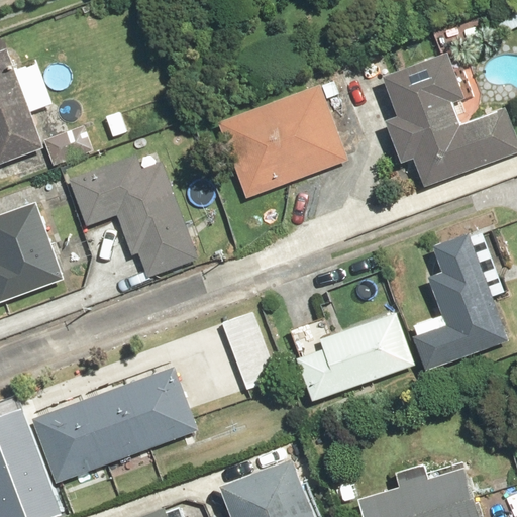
[(0,164),(38,152),(6,48),(0,49),(0,164)]
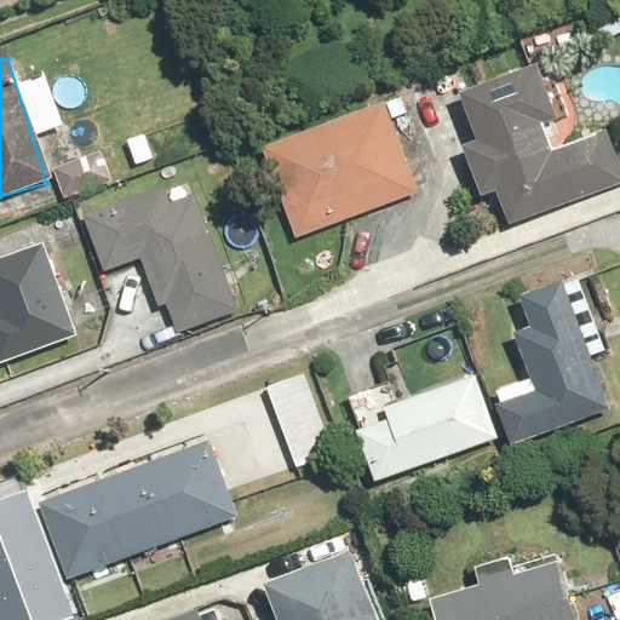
[(494,191),(505,220),(619,177),(619,171),(606,132),(579,142),(555,78),(541,82),(537,67),(458,96),(475,138),(458,144),(478,197),(494,191)]
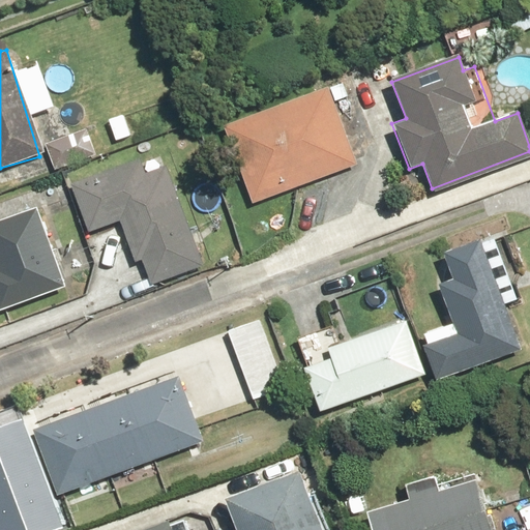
[(327,86),(222,126),(251,203),(357,163),(327,86)]
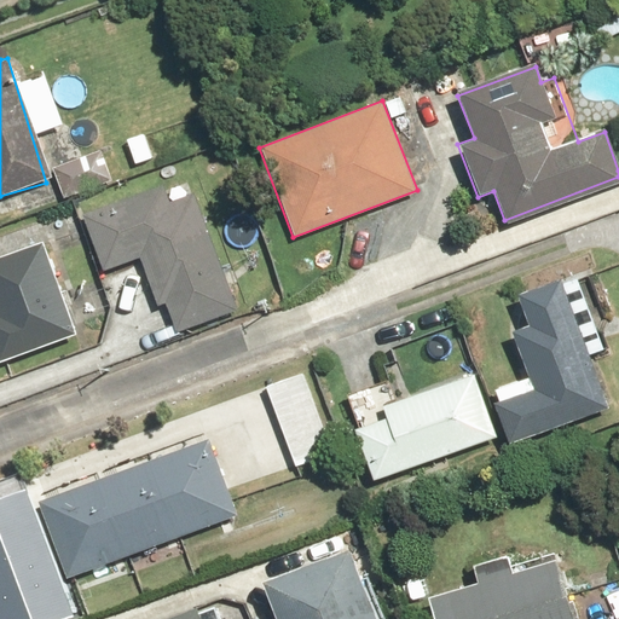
[(145,128),(123,138),(137,168),(157,160),(145,128)]
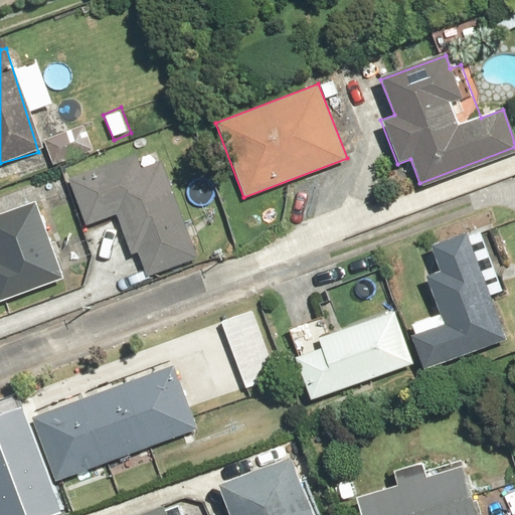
[(89,128),(46,141),(54,167),(96,154),(89,128)]
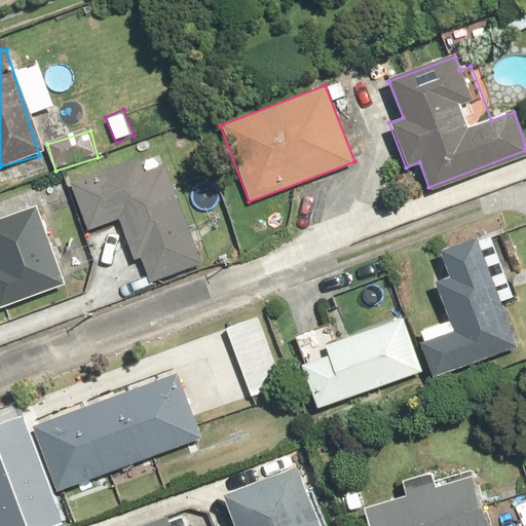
[(87,230),(117,219),(132,258),(140,255),(149,280),(200,262),(163,161),(143,168),(139,158),(71,184),(87,230)]
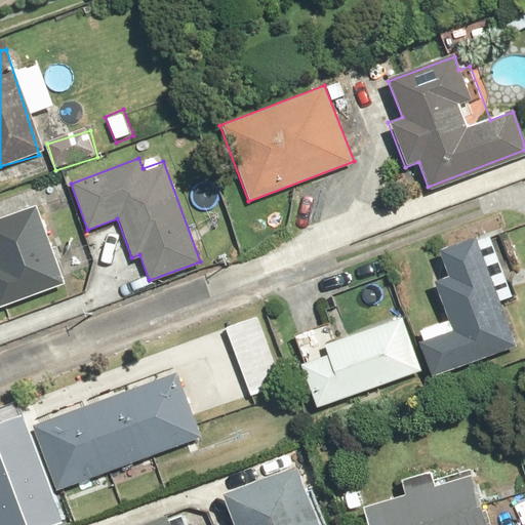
[(36,206),(0,218),(0,304),(63,282),(36,206)]
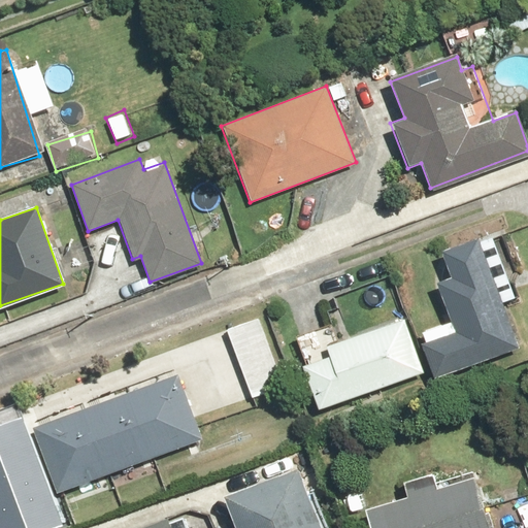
[(489,233),(441,252),(451,276),(433,284),(449,321),(416,334),(434,381),(520,347),(501,301),(514,297),(489,233)]
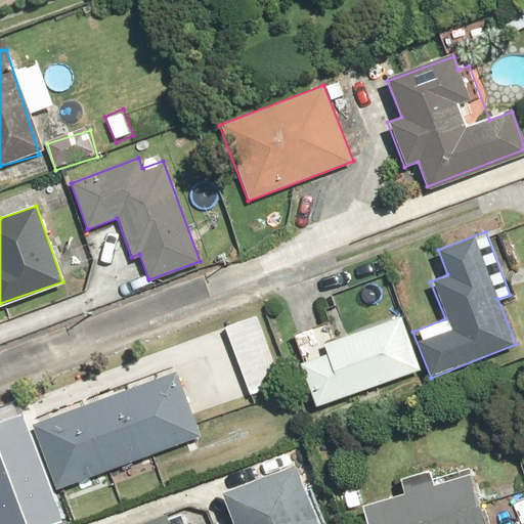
[(258,314),(222,328),(249,397),(285,384),(258,314)]
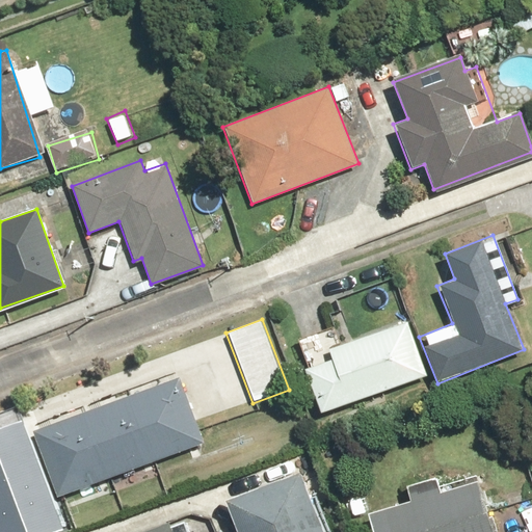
[(406,321),(301,358),(321,414),(426,376),(406,321)]
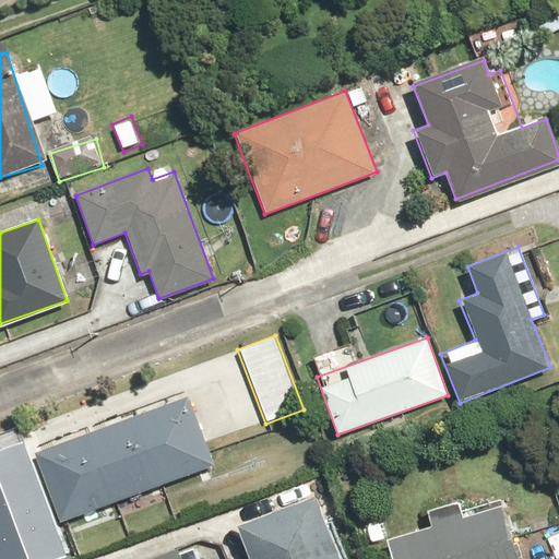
[(192,394),(39,449),(63,514),(215,461),(192,394)]
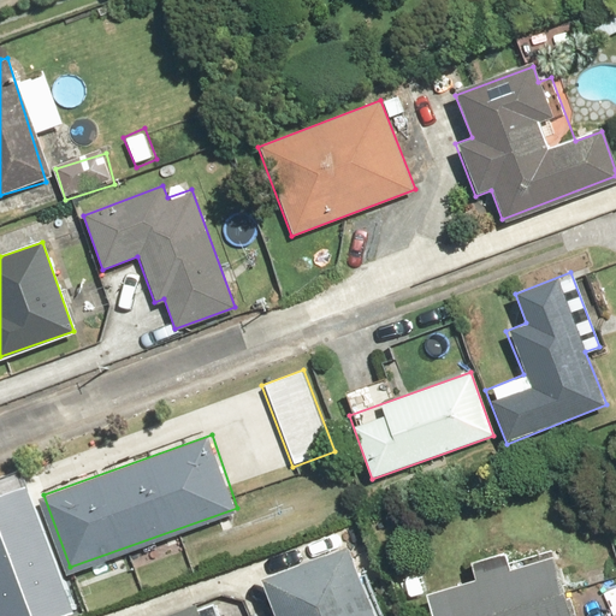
[(35,483),(0,495),(0,615),(48,615),(80,605),(35,483)]
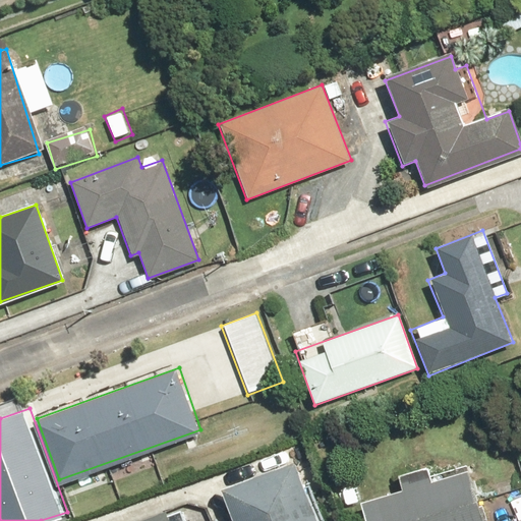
[(312,520),(292,463),(221,488),(232,520),(312,520)]
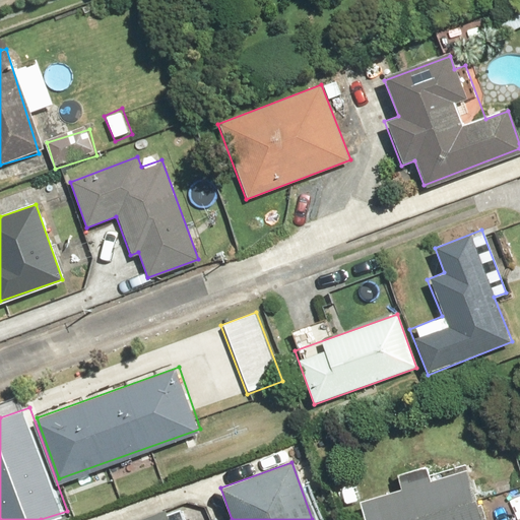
[(430,481),(425,464),(395,473),(400,490),(361,502),(365,519),(481,519),(467,470),(430,481)]
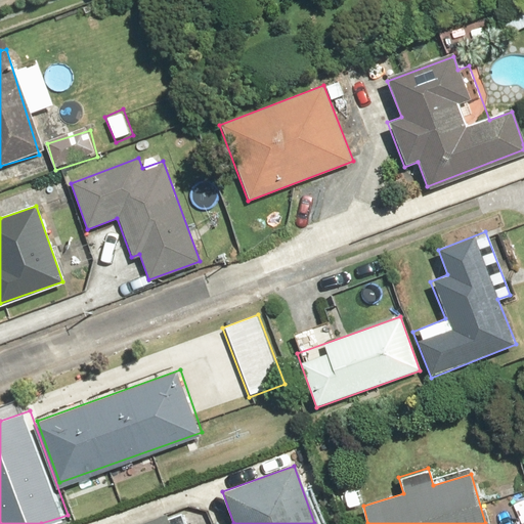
All buildings are outlined.
